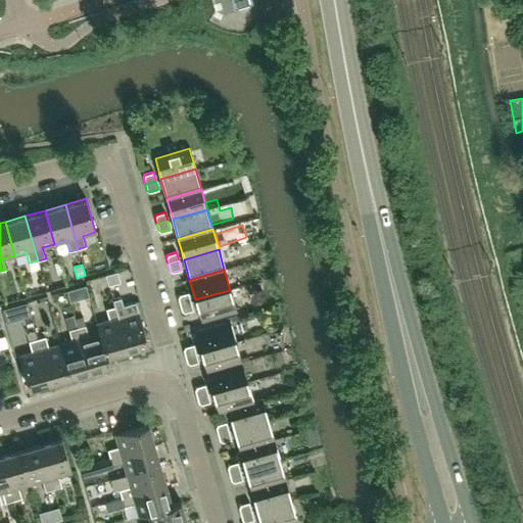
[(115,273),(106,275),(109,285),(117,283),(115,273)]
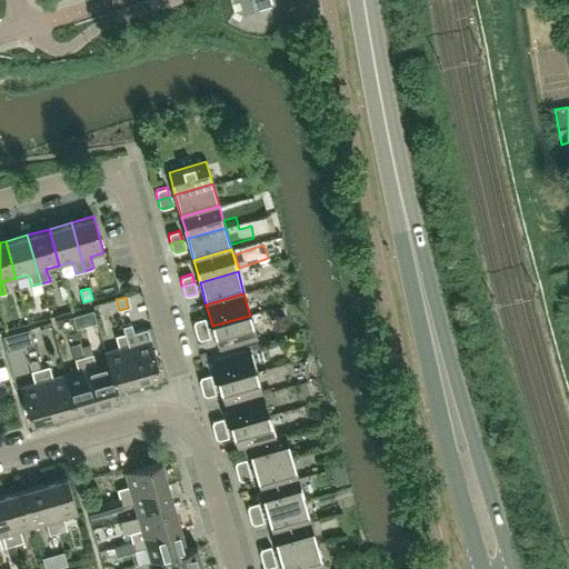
[(257,337),(250,316),(212,326),(219,348),(257,337)]
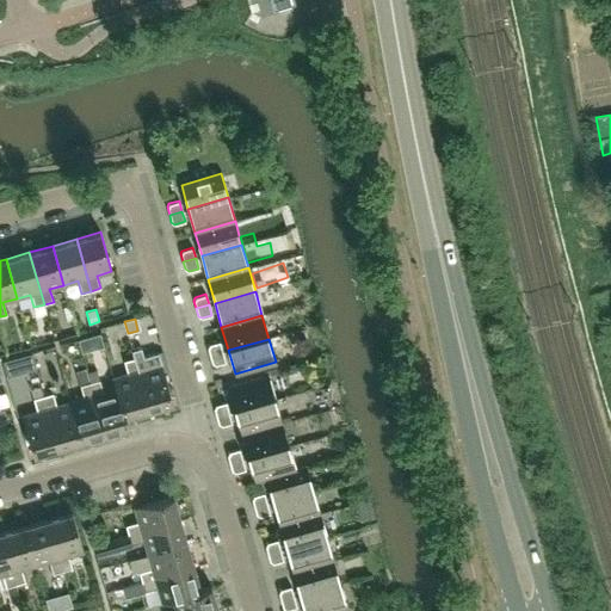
[(222,351),(220,340),(209,344),(208,347),(210,355),(222,351)]
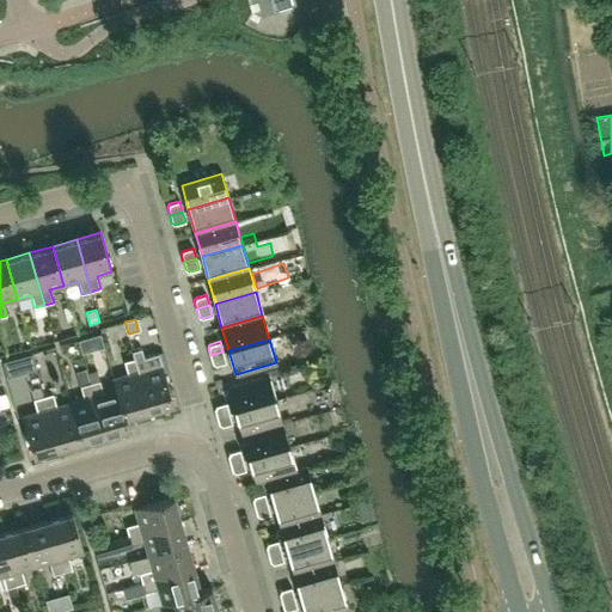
[(132,350),(134,359),(148,410),(172,403),(161,363),(158,353),(145,356),(142,348),(132,350)]
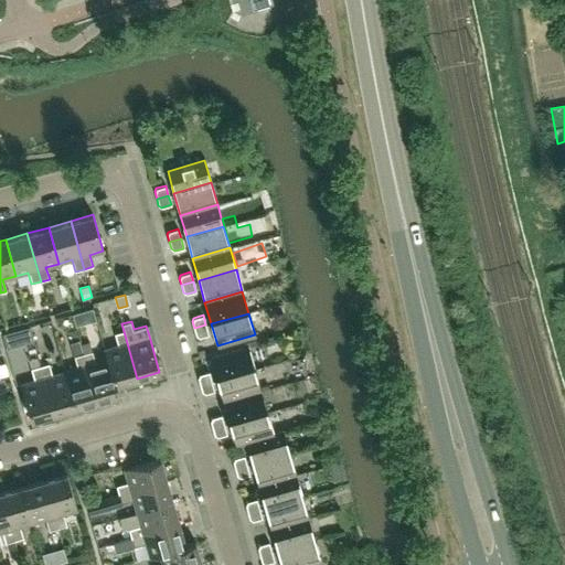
[(209,334),(205,324),(194,328),(195,336),(199,337),(209,334)]
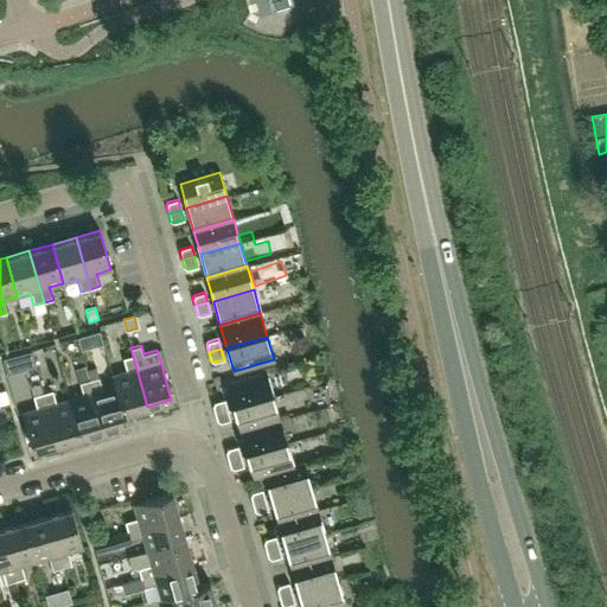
[(16,356),(2,359),(6,374),(19,370),(16,356)]
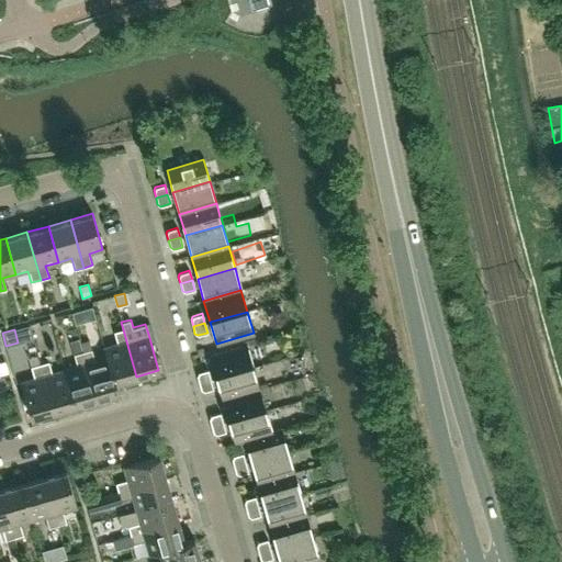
[(136,377),(123,329),(114,332),(117,344),(103,347),(107,358),(108,357),(114,383),(116,382),(136,377)]
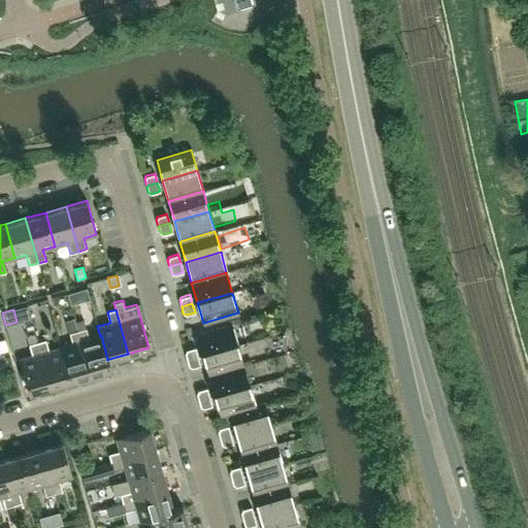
[(74,318),(66,321),(69,333),(77,330),(74,318)]
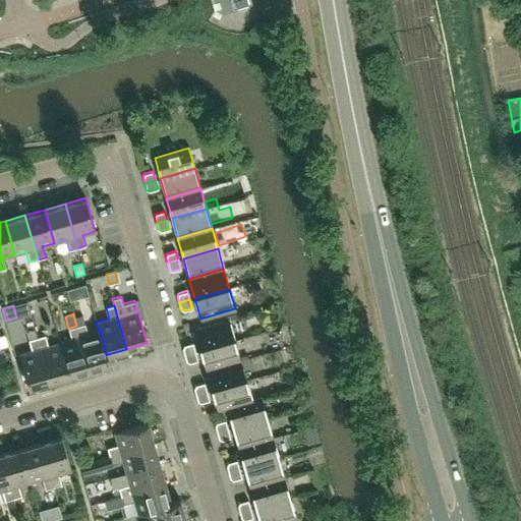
[(234,340),(229,320),(194,329),(199,350),(234,340)]
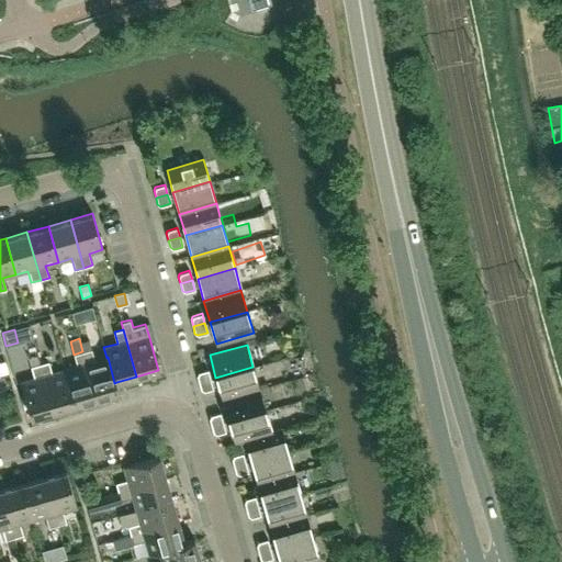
[(108,357),(107,358),(94,361),(91,349),(82,351),(96,400),(119,393),(116,382),(114,383),(108,357)]
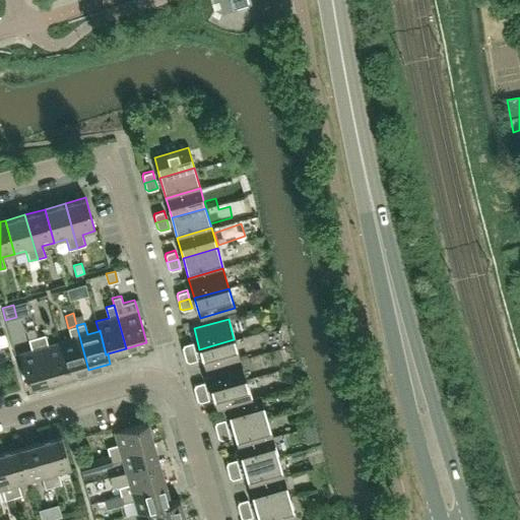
[(88,370),(76,325),(68,328),(71,338),(59,341),(69,375),(88,370)]
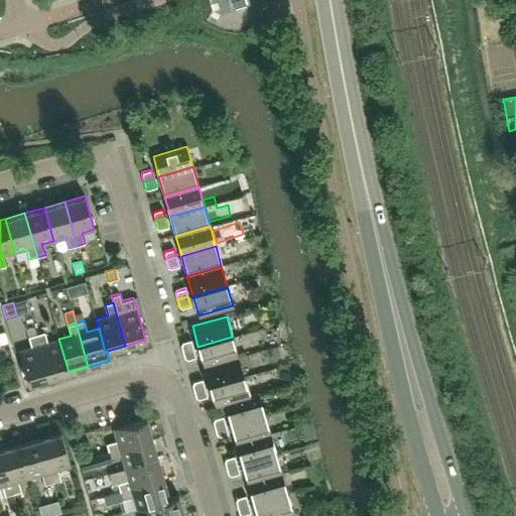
[(69,372),(58,339),(47,343),(44,332),(36,335),(48,378),(69,372)]
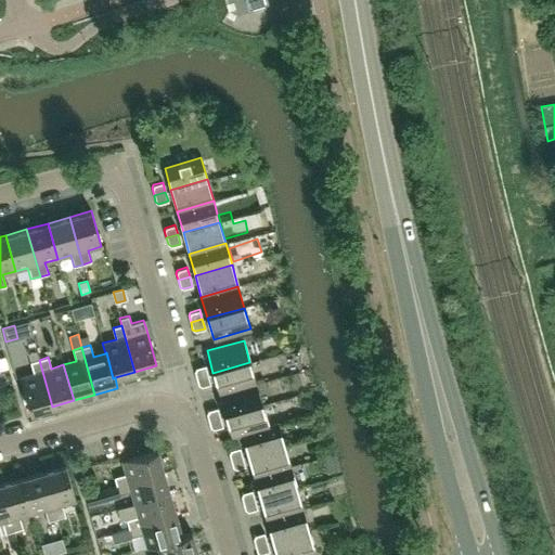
[(52,407),(39,360),(30,362),(34,373),(20,377),(30,413),(52,407)]
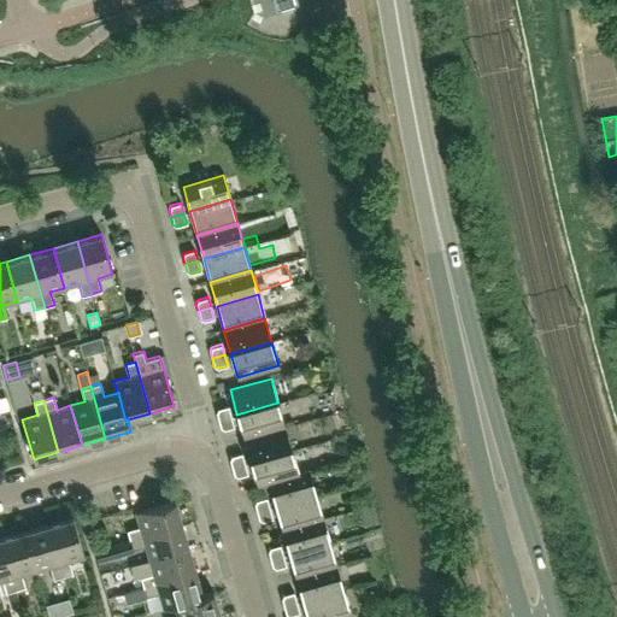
[(285,427),(277,403),(236,415),(244,438),(285,427)]
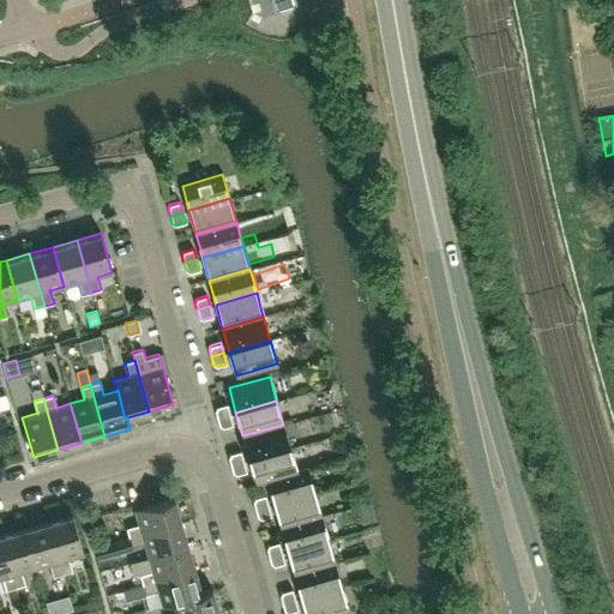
[(229,414),(227,404),(216,407),(215,410),(217,417),(229,414)]
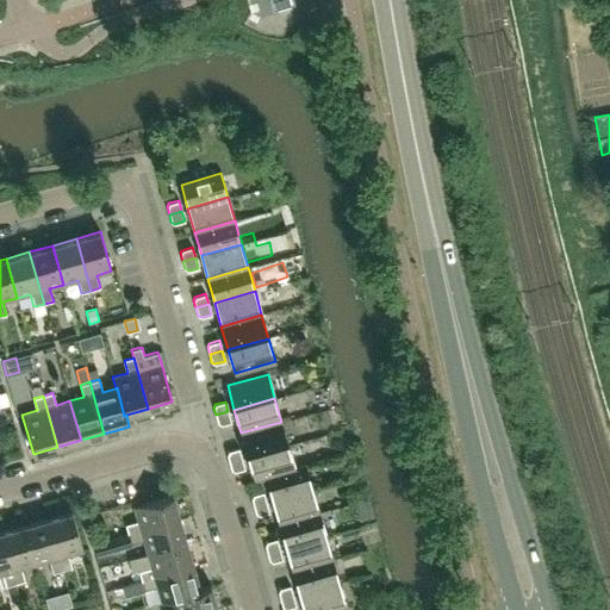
[(231,422),(228,411),(216,415),(218,423),(221,425),(231,422)]
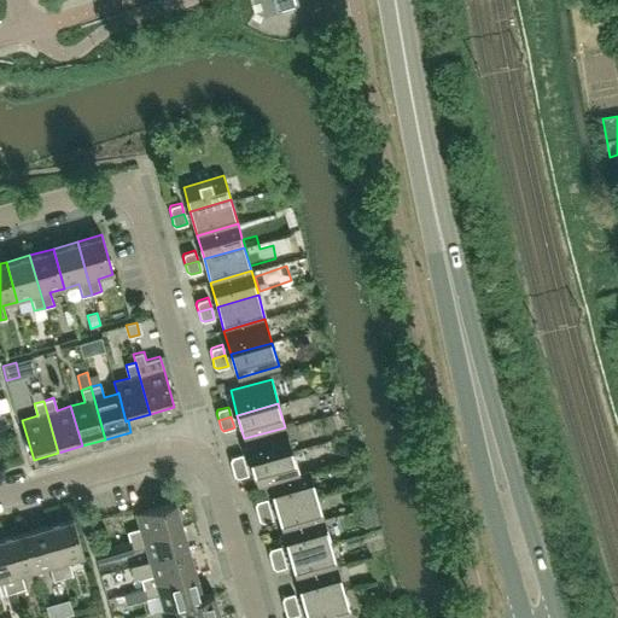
[(292,450),(285,427),(244,438),(251,462),(292,450)]
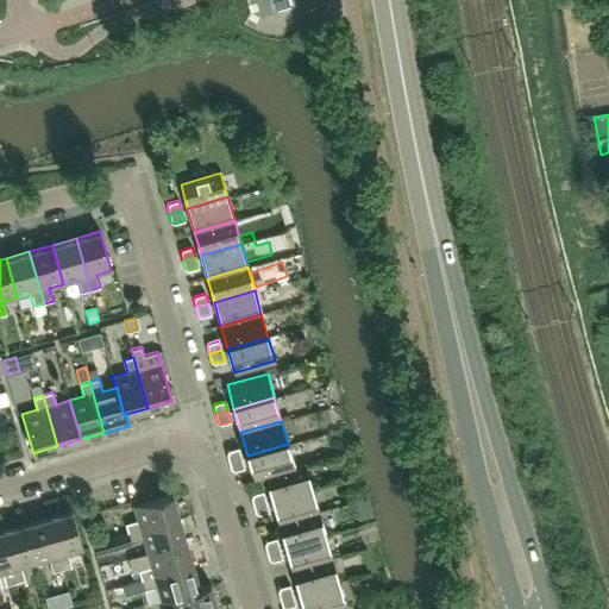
[(294,469),(294,466),(288,444),(248,456),(255,481),(265,477),(294,469)]
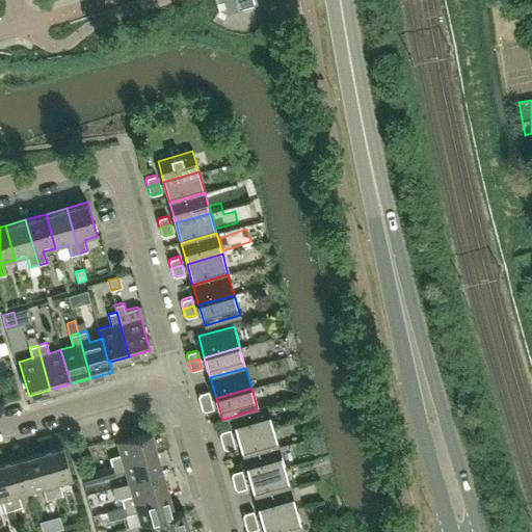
[(198,396),(200,403),(211,400),(209,391),(200,393),(198,396)]
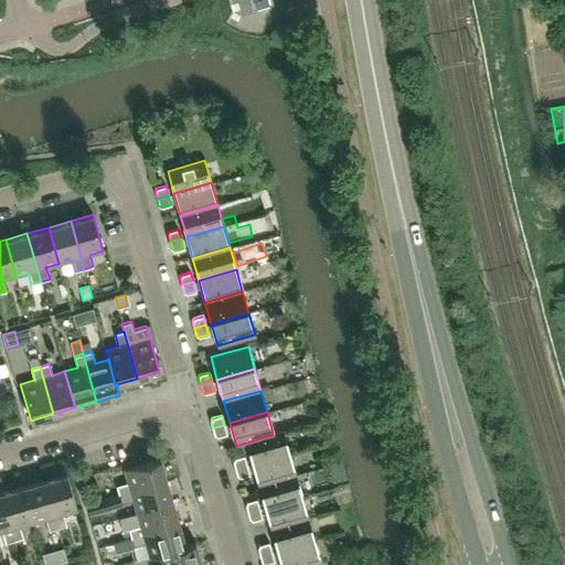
[(226,434),(224,425),(212,428),(214,435),(217,437),(226,434)]
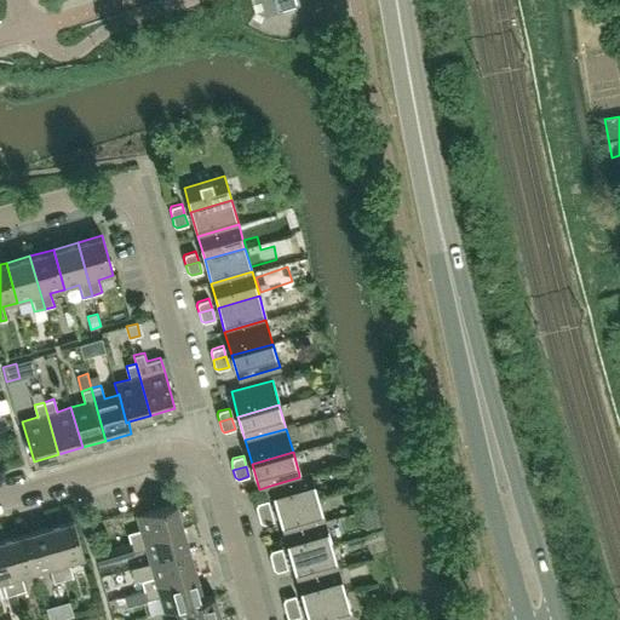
[(319,498),(310,472),(299,475),(299,477),(270,486),(277,510),(319,498)]
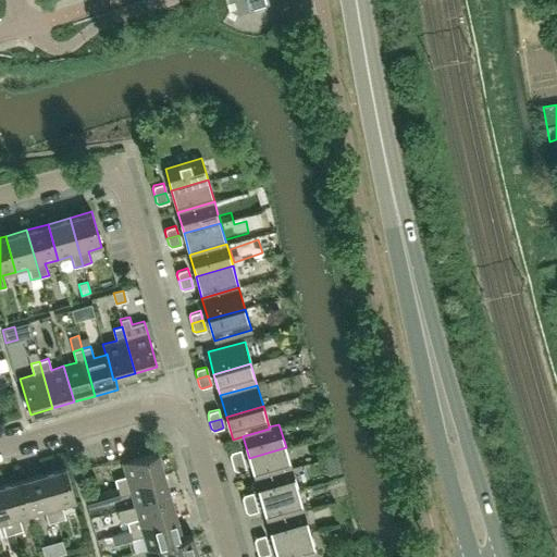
[(292,469),(286,447),(249,458),(255,479),(292,469)]
